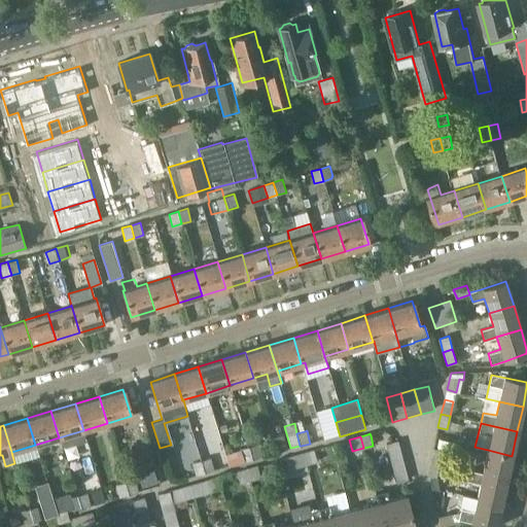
[(398,441),(387,444),(397,483),(409,480),(398,441)]
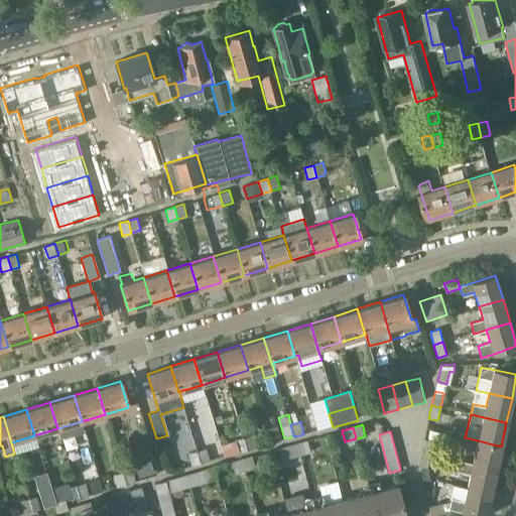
[(245,437),(244,437),(248,449),(258,447),(254,434),(245,437)]
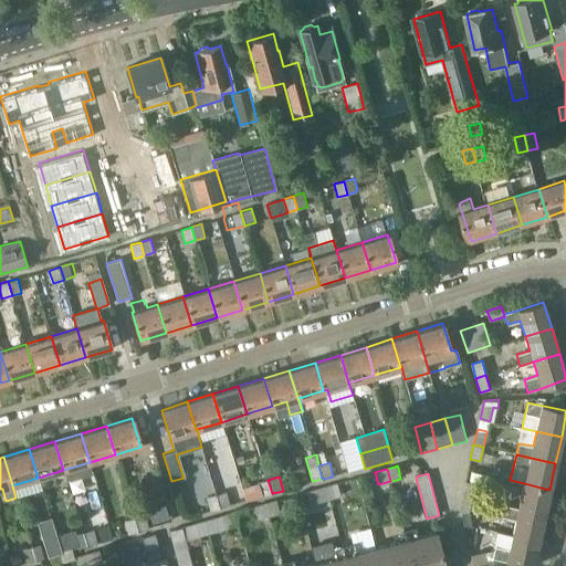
[(268,480),(258,482),(258,483),(261,495),(262,496),(272,493),(268,480)]
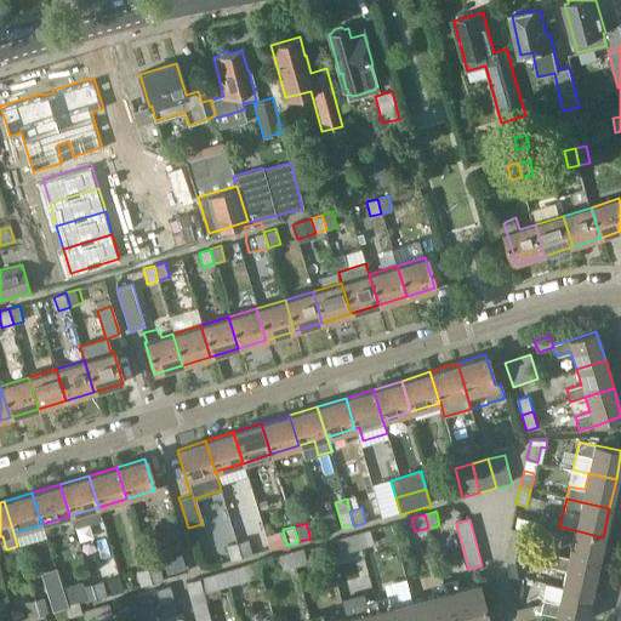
[(370,529),(357,533),(362,547),(374,543),(370,529)]
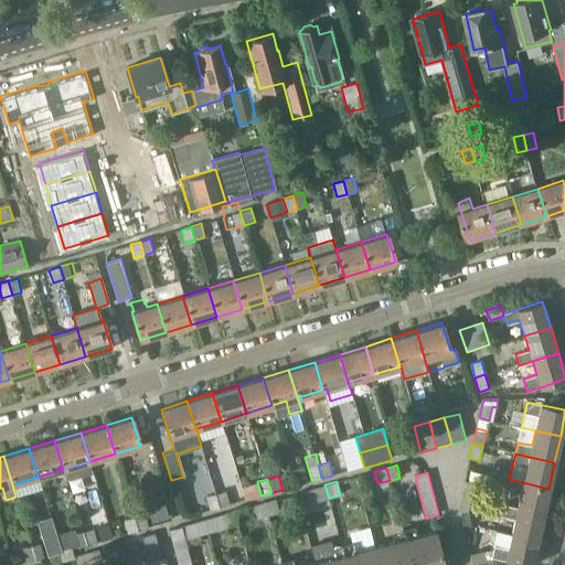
[(464,481),(461,496),(471,497),(473,482),(464,481)]
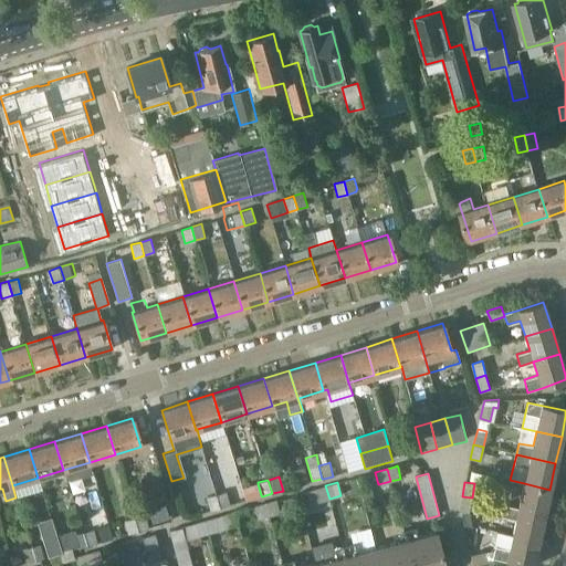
[(504,504),(504,506),(544,515),(549,490),(524,483),(519,507),(504,504)]
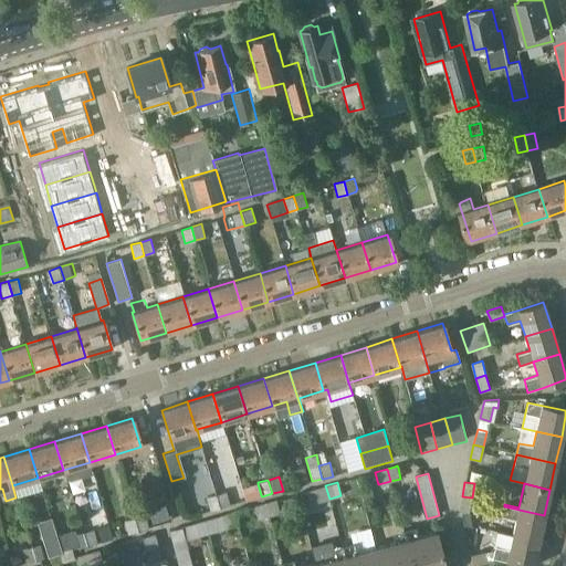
[(324,486),(307,491),(311,504),(328,500),(329,499),(325,485),(324,486)]
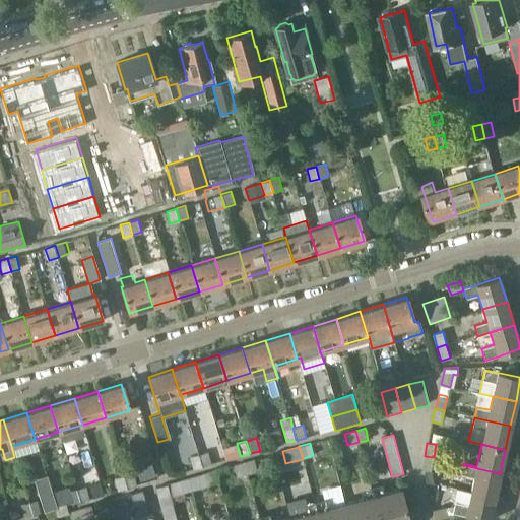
[(208,452),(199,454),(202,466),(212,464),(208,452)]
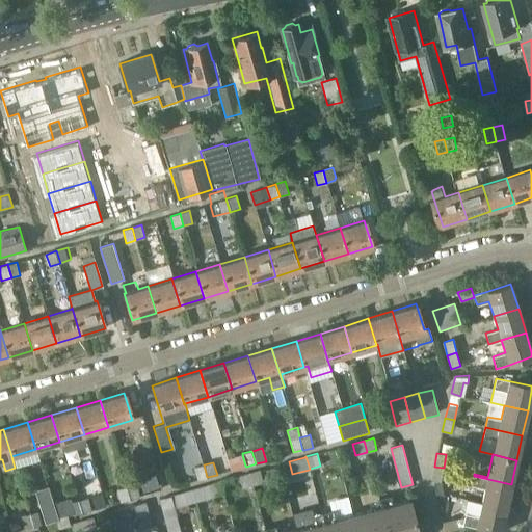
[(204,464),(193,468),(197,480),(207,477),(204,464)]
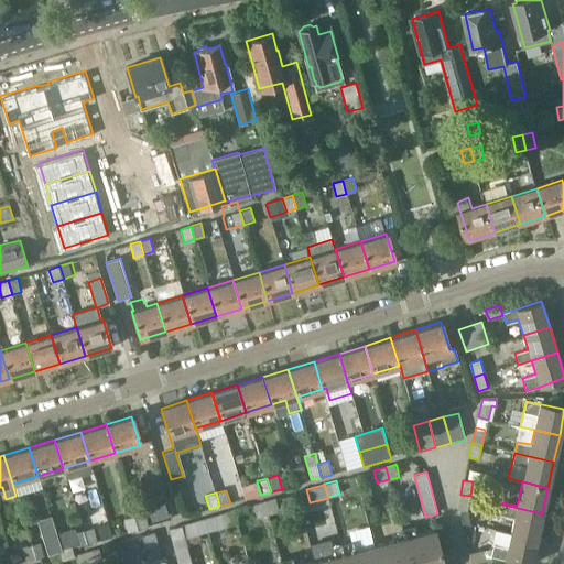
[(470,496),(461,495),(458,509),(468,511),(470,496)]
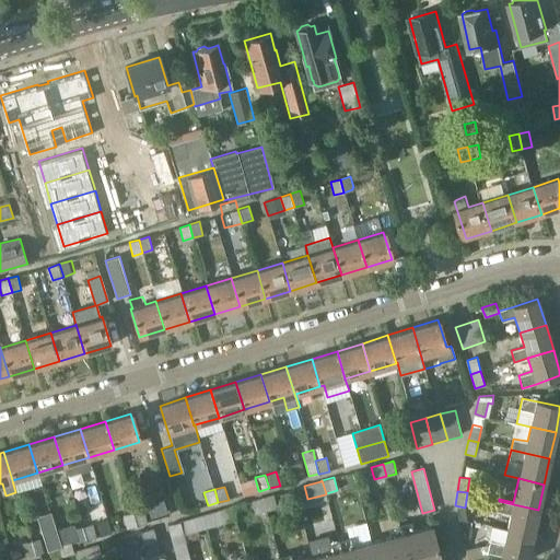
[(273,494),(263,498),(267,510),(277,508),(273,494)]
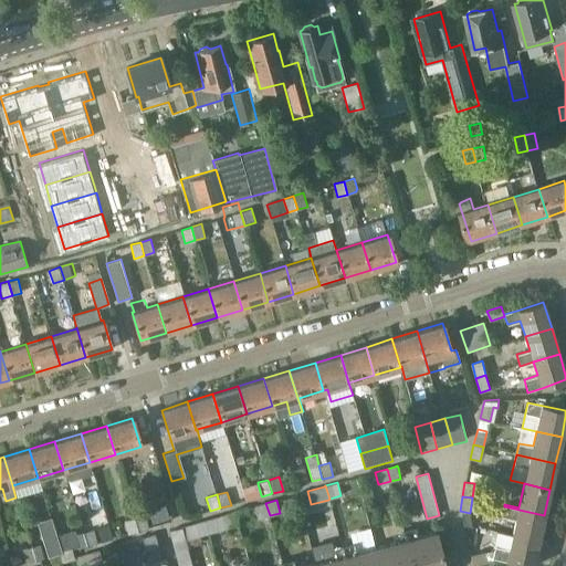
[(265,503),(254,505),(259,519),(270,515),(265,503)]
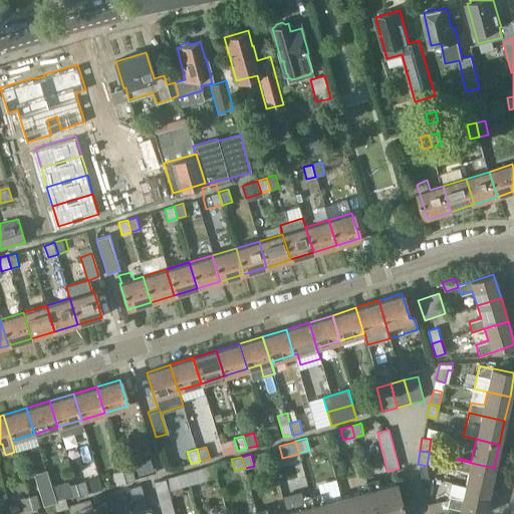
[(494,468),(458,460),(456,469),(469,471),(465,487),(488,492),(494,468)]
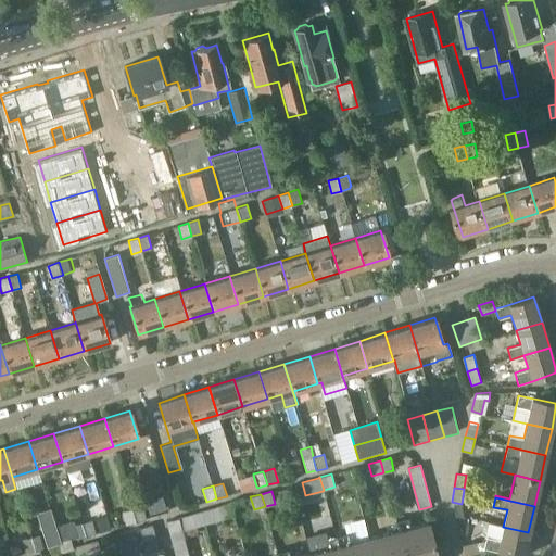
[(163,500),(150,504),(153,513),(166,509),(163,500)]
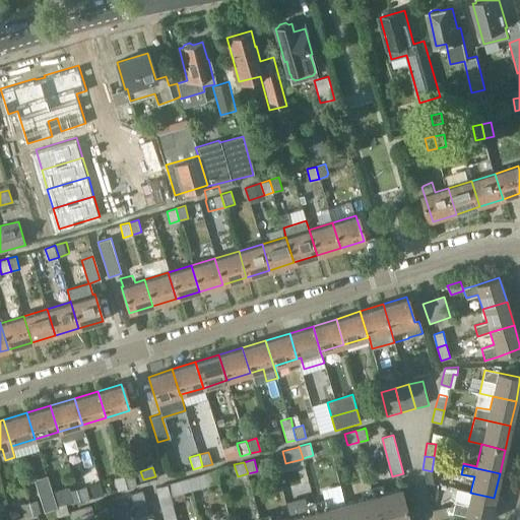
[(216,470),(189,477),(192,490),(219,482),(216,470)]
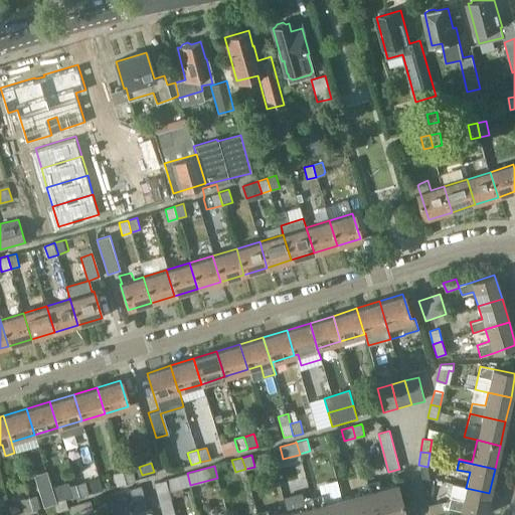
[(132,469),(123,471),(126,483),(135,481),(136,481),(133,469),(132,469)]
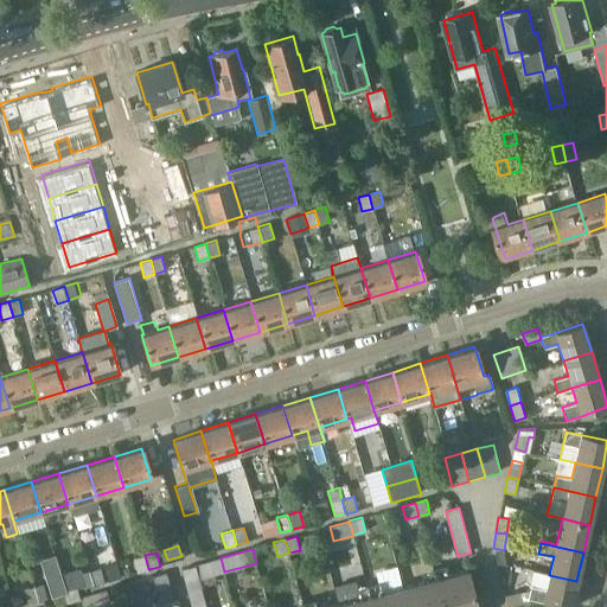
[(134,558),(138,573),(148,569),(145,555),(134,558)]
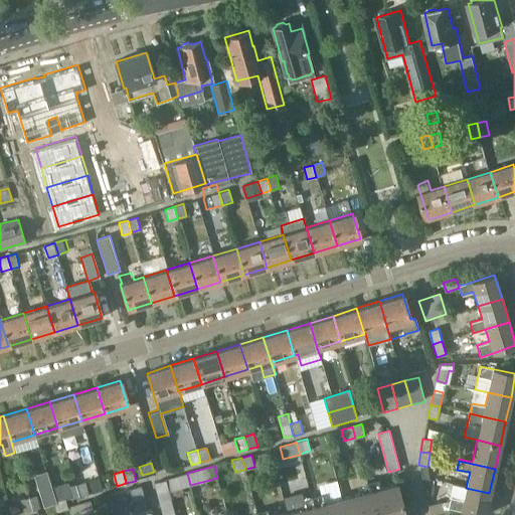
[(165,480),(154,483),(162,514),(175,514),(169,491),(174,490),(182,487),(190,485),(187,473),(165,479),(165,480)]
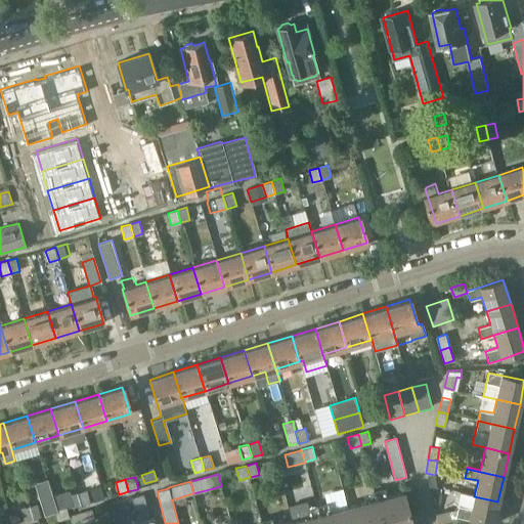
[(87,490),(78,492),(81,506),(90,503),(87,490)]
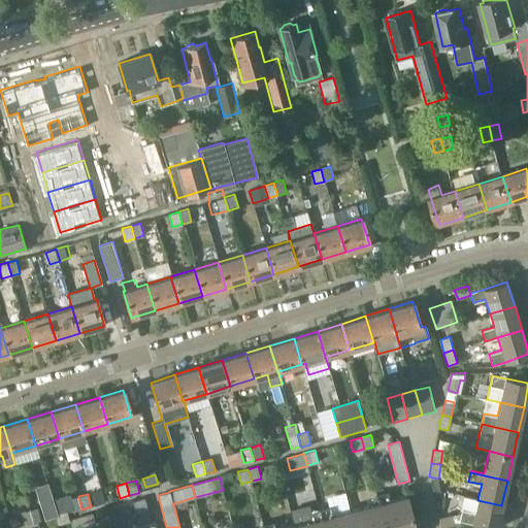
[(455,522),(452,514),(459,507),(459,496),(435,494),(439,518),(440,518),(443,526),(455,522)]
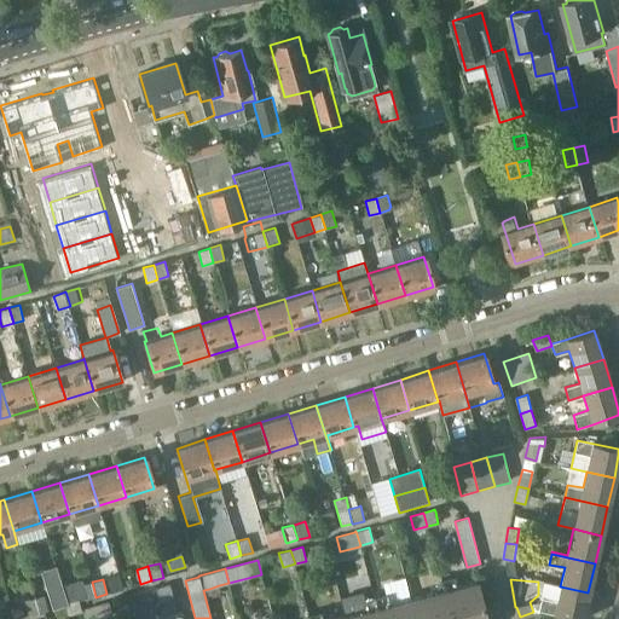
[(489,618),(479,580),(412,599),(417,618),(489,618)]
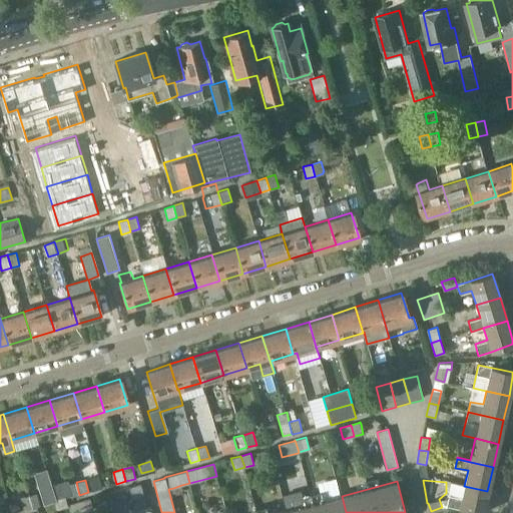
[(68,484),(66,485),(69,495),(69,497),(79,495),(76,482),(68,484)]
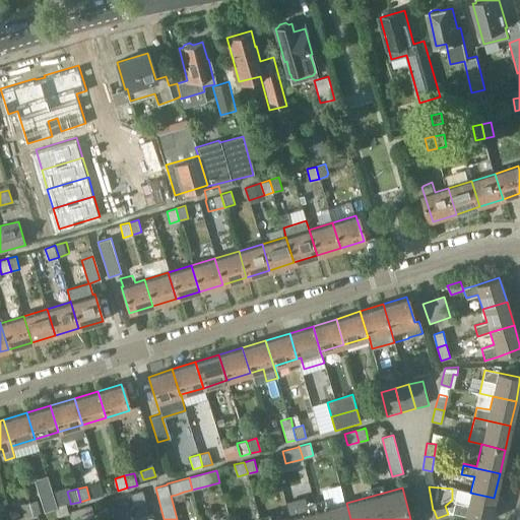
[(143,491),(131,494),(137,519),(153,519),(153,517),(149,518),(143,491)]
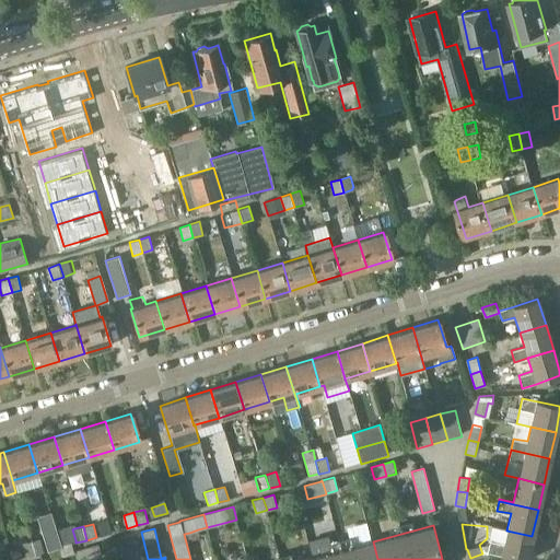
[(56,529),(43,534),(48,551),(48,550),(61,547),(61,545),(59,538),(56,529)]
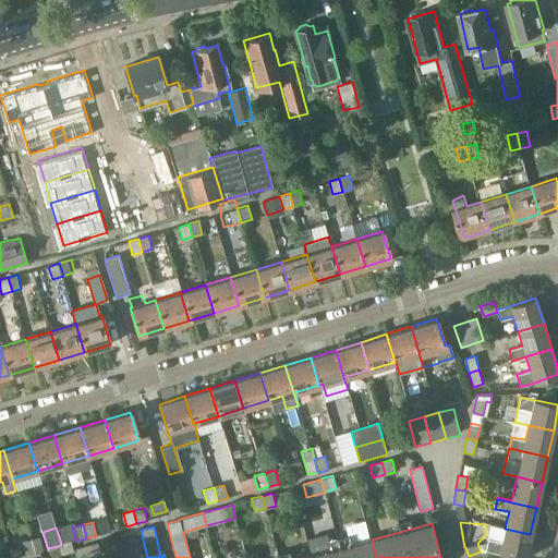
[(505,529),(502,542),(488,538),(486,550),(518,557),(524,557),(530,534),(505,529)]
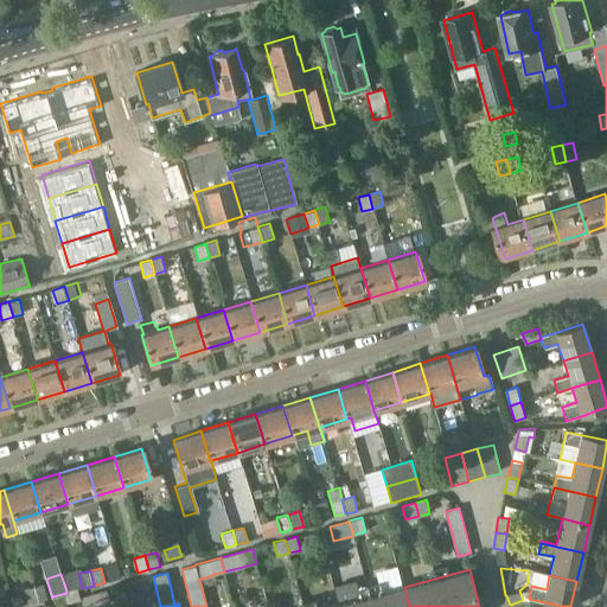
[(43,583),(34,586),(39,601),(48,598),(43,583)]
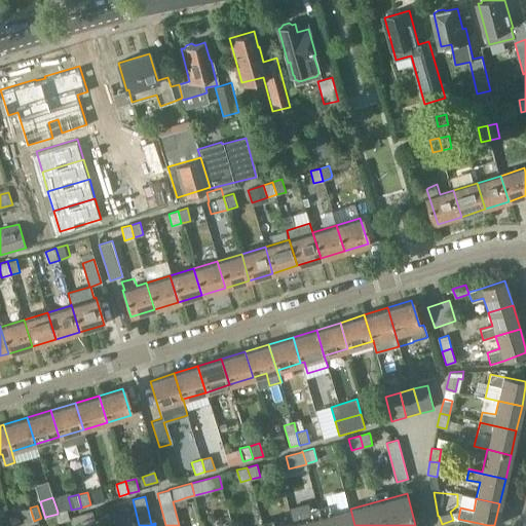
[(30,508),(21,511),(25,523),(34,521),(30,508)]
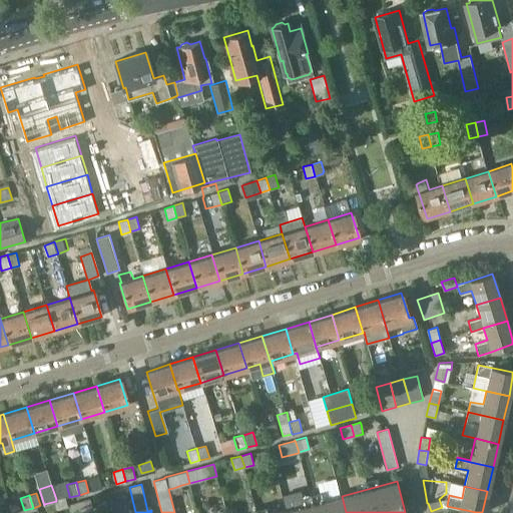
[(346,512),(342,496),(286,511),(286,512),(346,512)]
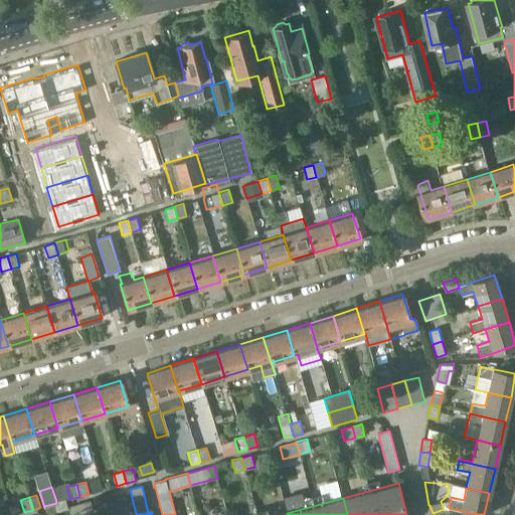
[(91,501),(80,503),(83,514),(94,512),(91,501)]
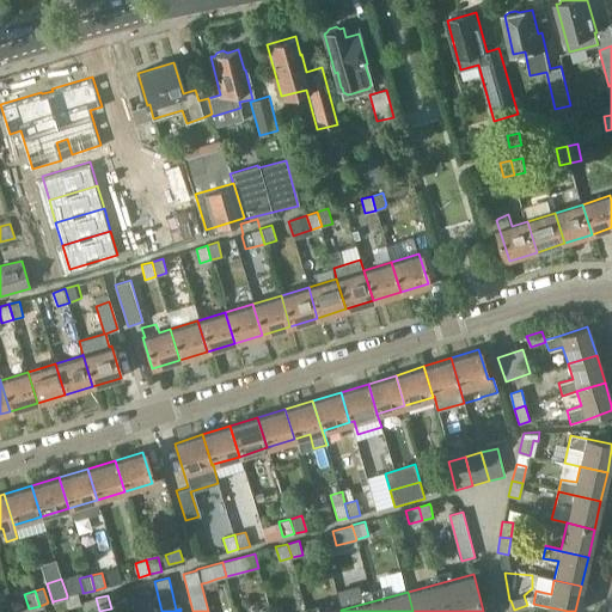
[(96,598),(84,601),(86,607),(86,609),(86,611),(99,611),(96,598)]
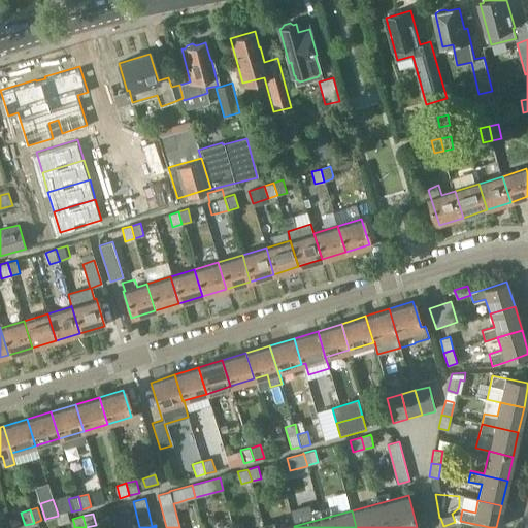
[(11,527),(19,525),(17,518),(9,520),(11,527)]
